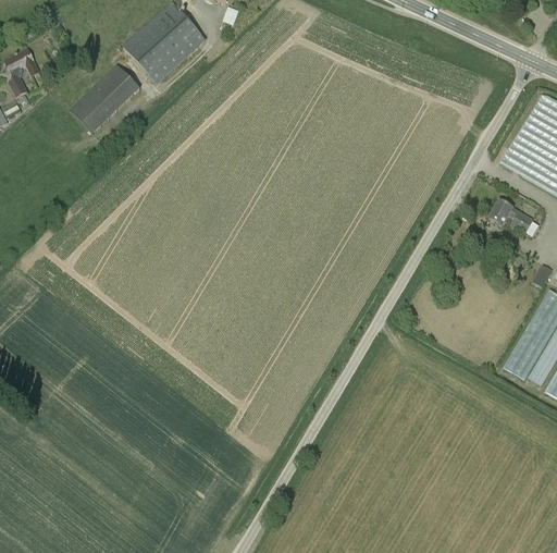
[(173,1),(122,46),(155,83),(205,38),(173,1)]
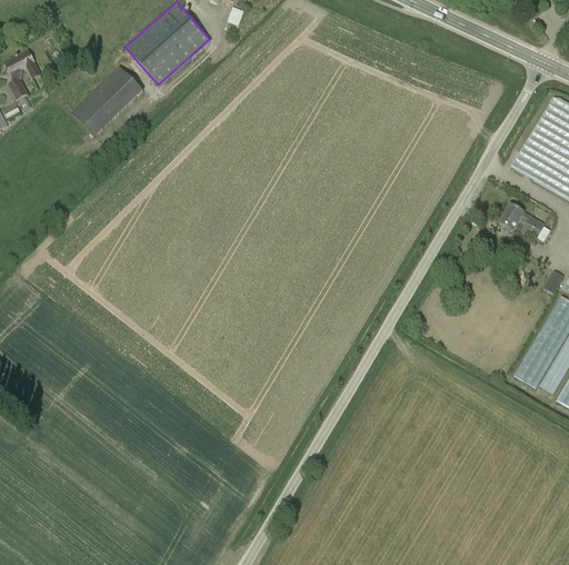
[(228,19),(239,22),(245,7),(233,3),(228,19)]
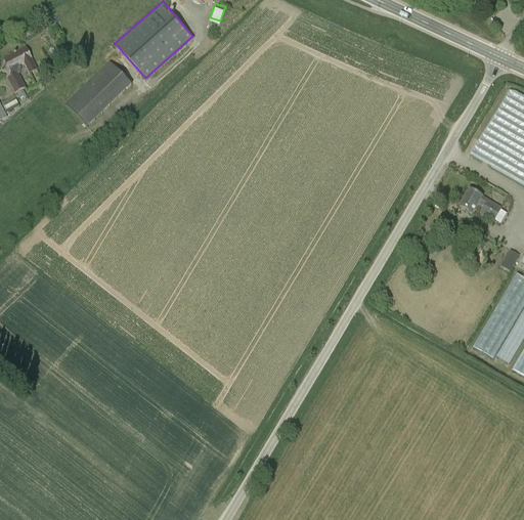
[(24,59),(30,71),(37,67),(26,43),(3,55),(9,67),(10,69),(10,71),(11,74),(7,76),(14,89),(26,84),(18,72),(20,63),(19,62),(24,59)]
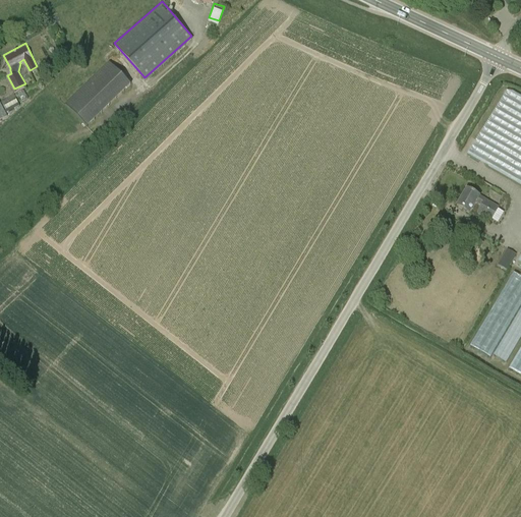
[(85,123),(130,80),(109,58),(65,101),(85,123)]
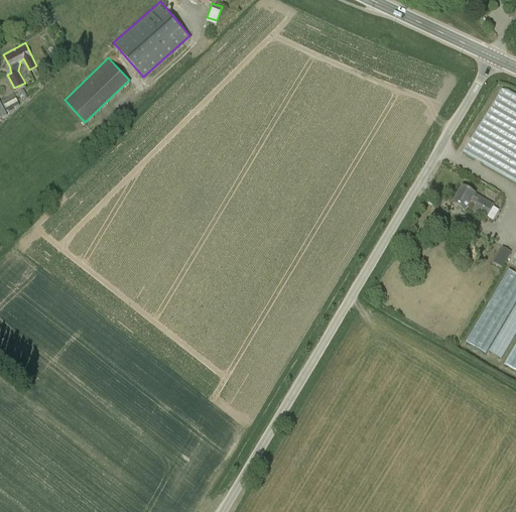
[(17,101),(5,107),(0,97),(0,115),(7,111),(7,110),(19,103),(17,101)]
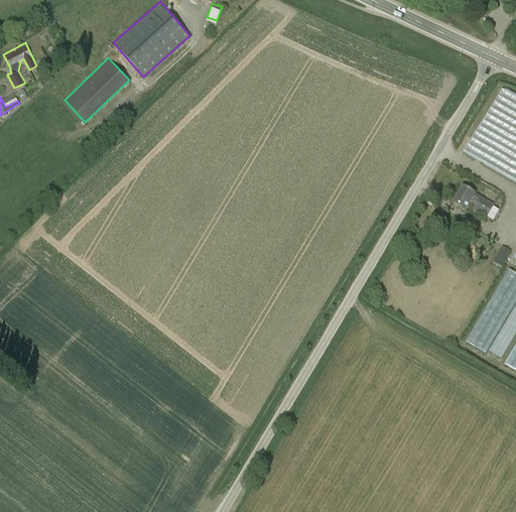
[(473,208),(486,216),(494,202),(481,194),(480,195),(474,192),(475,190),(462,183),(452,201),(465,208),(472,197),(477,201),(473,208)]
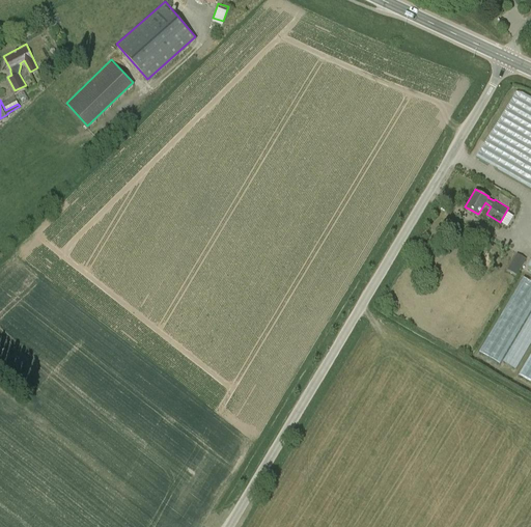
[(515,271),(523,258),(515,254),(508,267),(515,271)]
